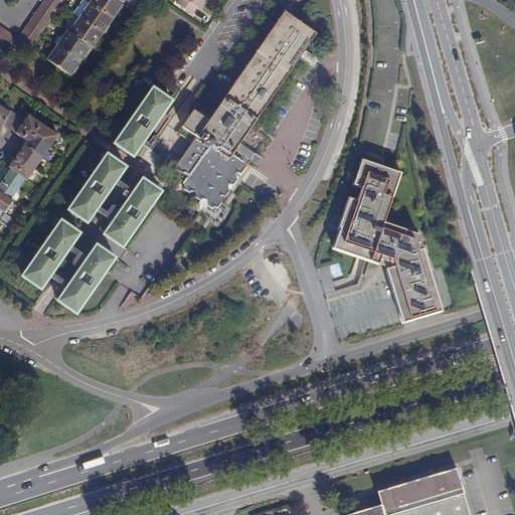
[(50,19),(60,5),(53,0),(43,0),(37,10),(50,19)]
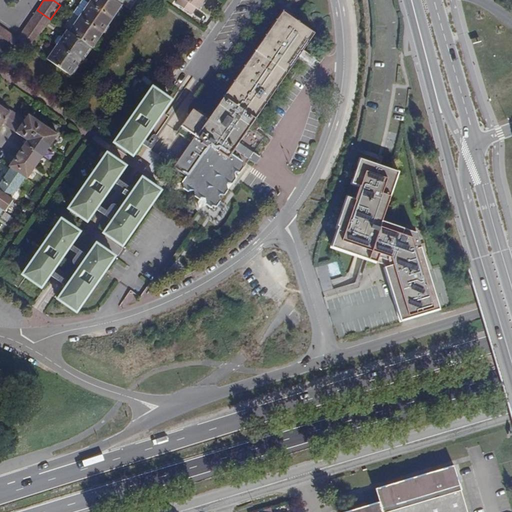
[(84,0),(81,0),(72,13),(78,17),(88,2),(84,0)]
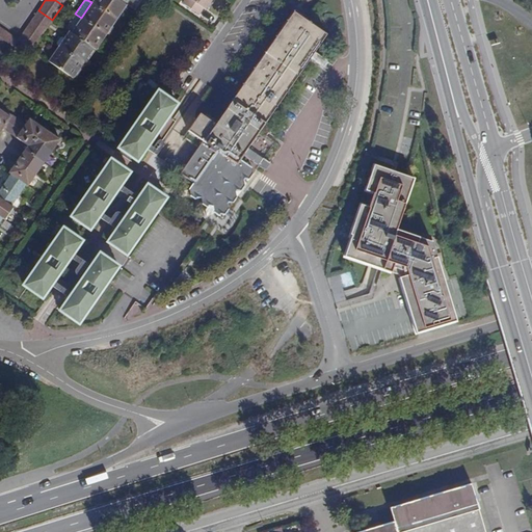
[(120,0),(92,0),(91,2),(116,20),(127,5),(124,3),(120,0)]
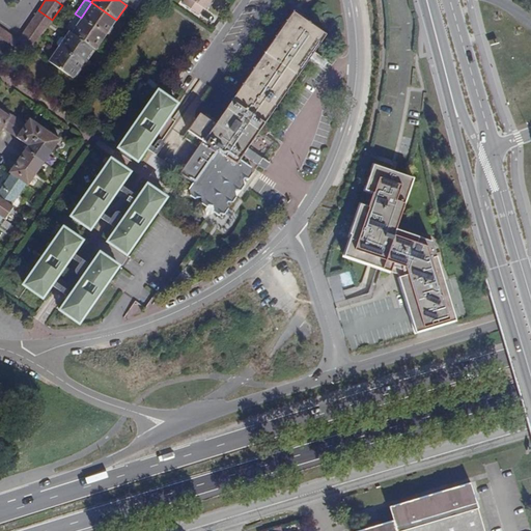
[(197,15),(202,8),(190,0),(183,0),(182,3),(197,15)]
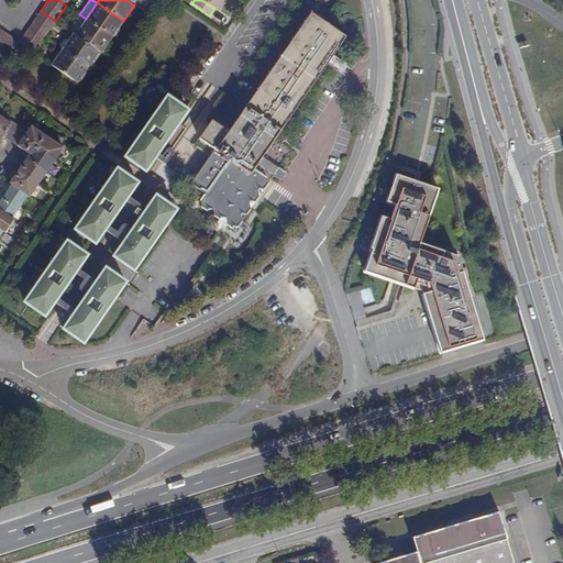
[(217,11),(223,0),(201,0),(214,9),(217,11)]
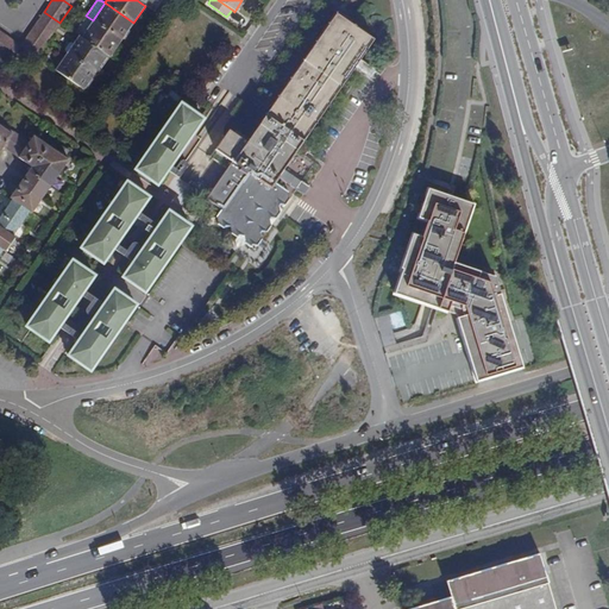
[(105,2),(93,20),(121,41),(133,23),(105,2)]
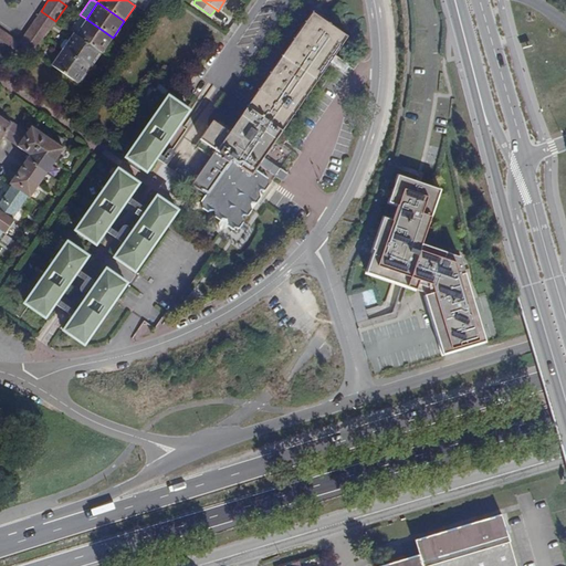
[(312,12),(293,40),(262,83),(239,117),(237,121),(224,112),(217,123),(212,121),(195,145),(211,156),(198,177),(195,175),(190,181),(192,184),(192,185),(206,195),(200,202),(201,208),(208,212),(213,210),(215,217),(219,220),(218,223),(219,230),(226,228),(228,226),(233,230),(240,228),(243,222),(241,216),(248,216),(252,210),(250,203),(257,202),(261,197),(259,190),(265,190),(270,185),(268,178),(255,169),(259,165),(261,161),(264,157),(328,64),(339,72),(345,64),(334,56),(347,37),(329,24),(332,20),(326,16),(323,20),(312,13),(315,9),(307,2),(304,8),(312,12)]
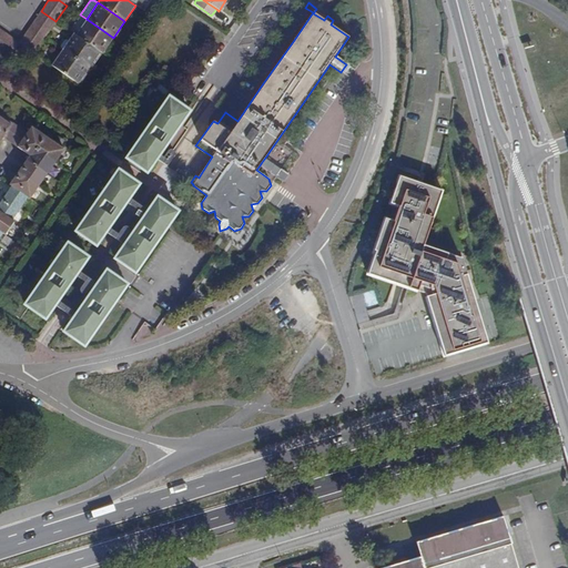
[(324,20),(327,16),(316,9),(313,13),(324,20)]
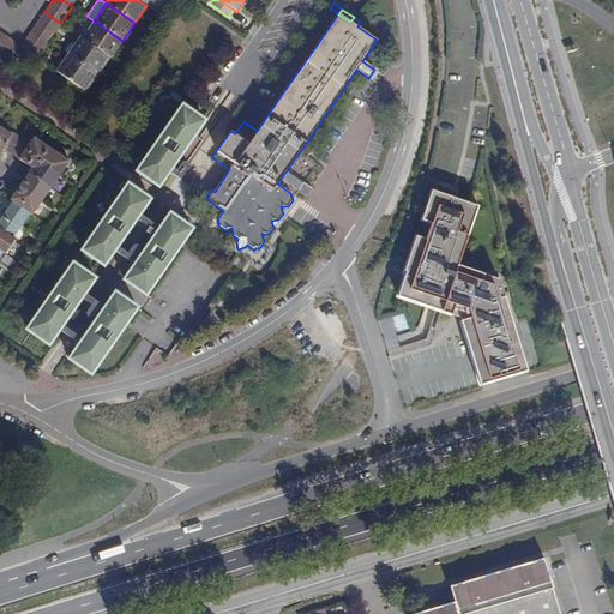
[(48,40),(60,23),(44,12),(32,29),(48,40)]
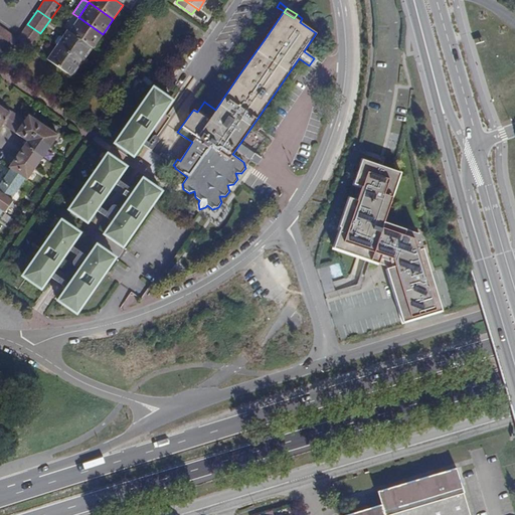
[(72,13),(63,28),(67,31),(68,32),(78,17),(72,13)]
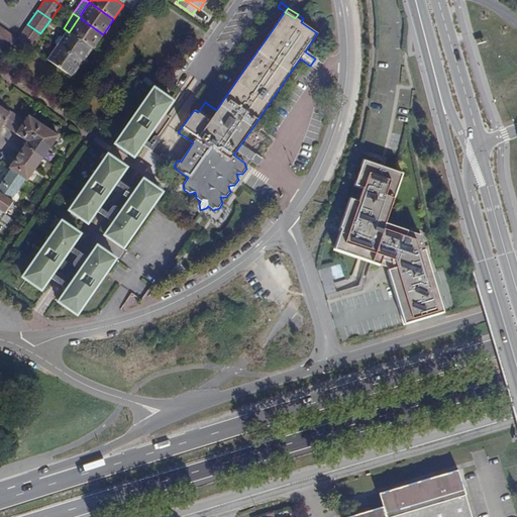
[(93,48),(103,34),(79,17),(69,32),(90,46),(93,48)]
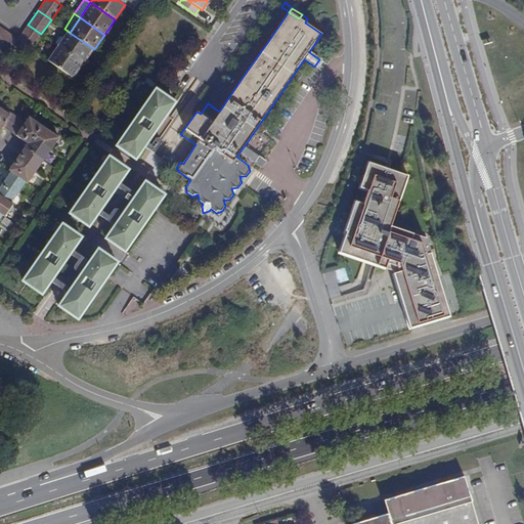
[(31,48),(41,34),(28,25),(18,39),(17,39),(31,48)]
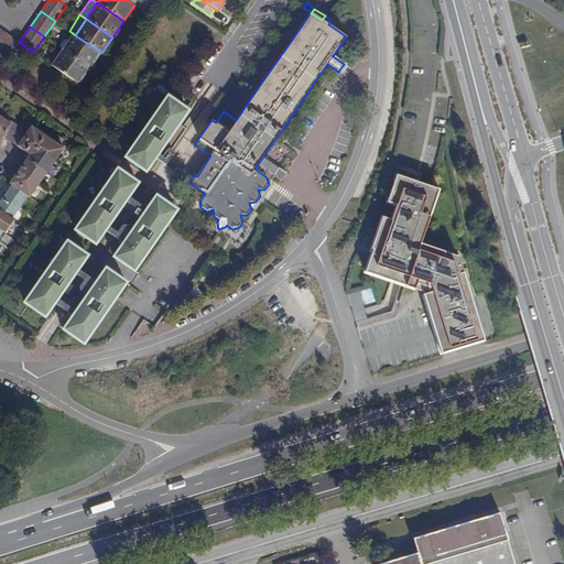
[(13,36),(7,32),(0,40),(0,50),(2,52),(13,36)]
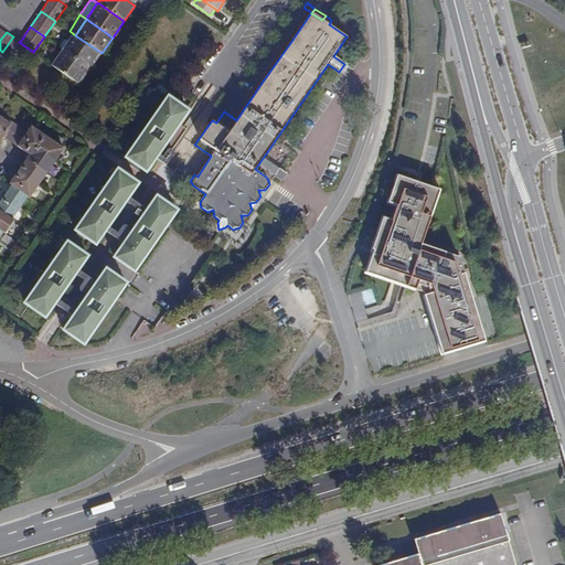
[(74,34),(63,50),(87,66),(98,51),(75,35),(74,34)]
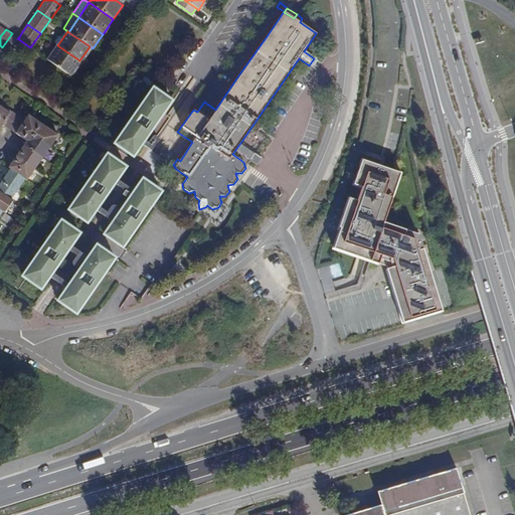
[(12,33),(2,47),(8,51),(17,38),(18,38),(12,33)]
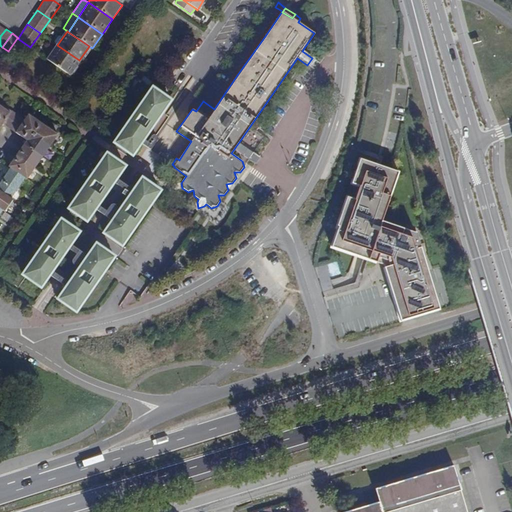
[(69,74),(79,60),(57,45),(47,59),(69,74)]
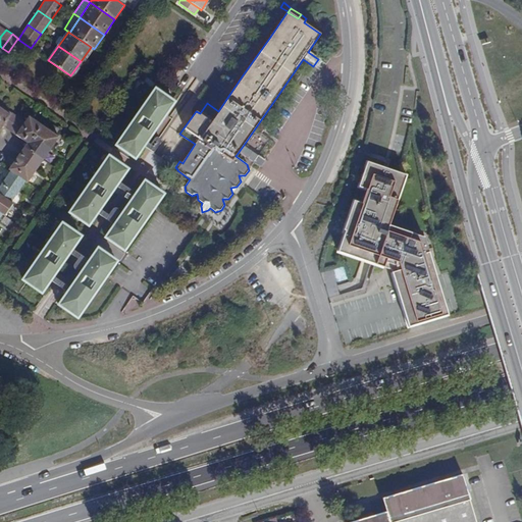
[(152,89),(143,101),(146,103),(124,135),(121,133),(113,146),(132,158),(141,146),(138,144),(159,113),(162,115),(170,102),(152,89)]
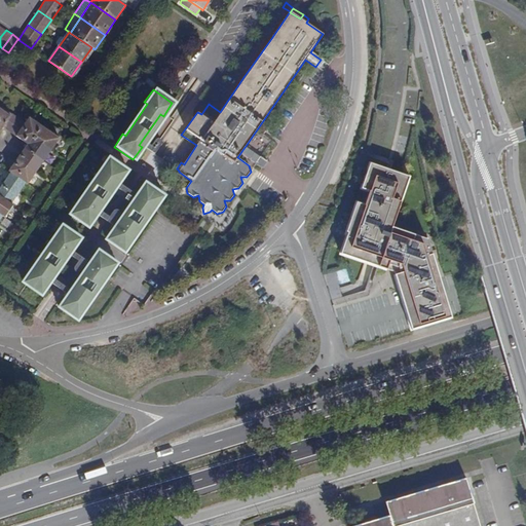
[(0,129),(3,126),(10,115),(0,107),(0,129)]
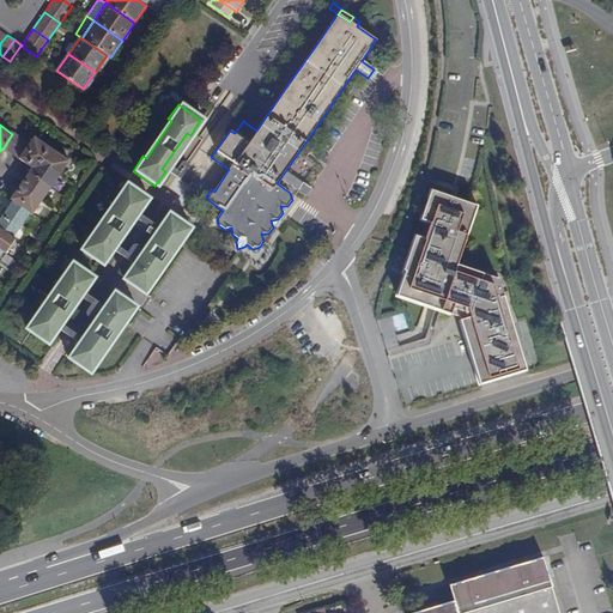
[(13,132),(12,134),(4,147),(11,153),(22,137),(13,132)]
